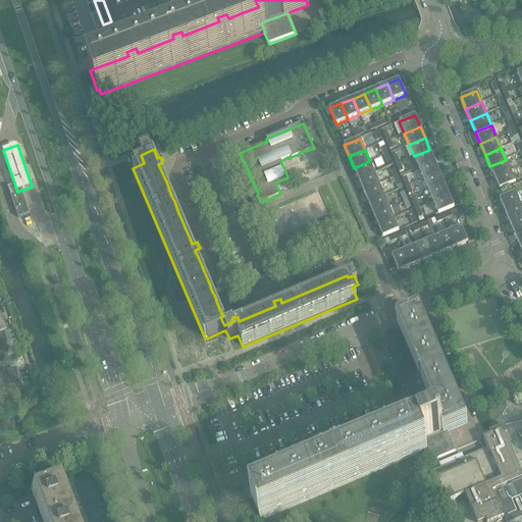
[(414,156),(419,168),(434,161),(429,150),(414,156)]
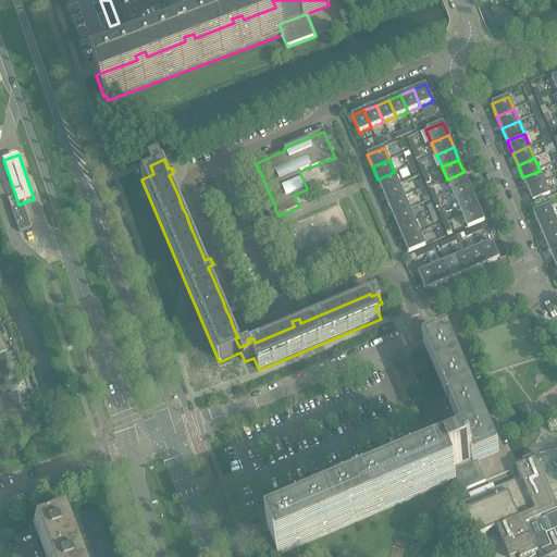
[(540,171),(522,177),(528,189),(545,183),(540,171)]
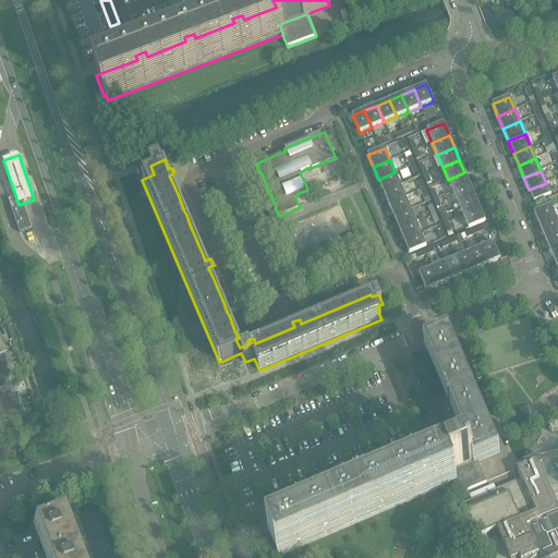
[(378,180),(383,192),(400,184),(395,172),(378,180)]
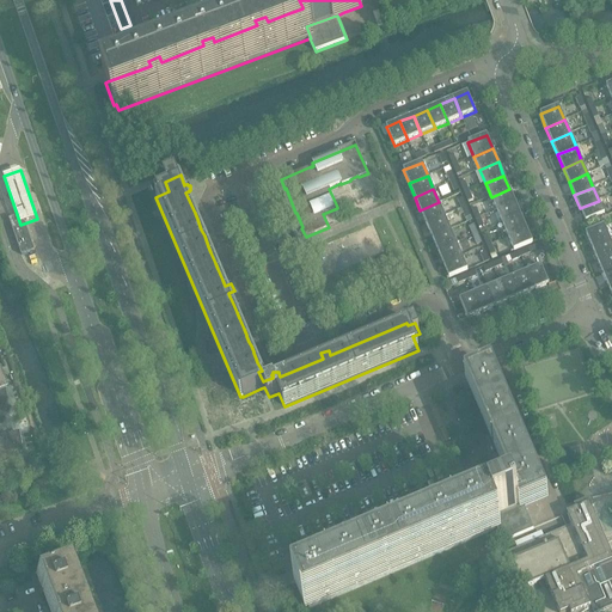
[(491,197),(496,210),(515,202),(509,189),(491,197)]
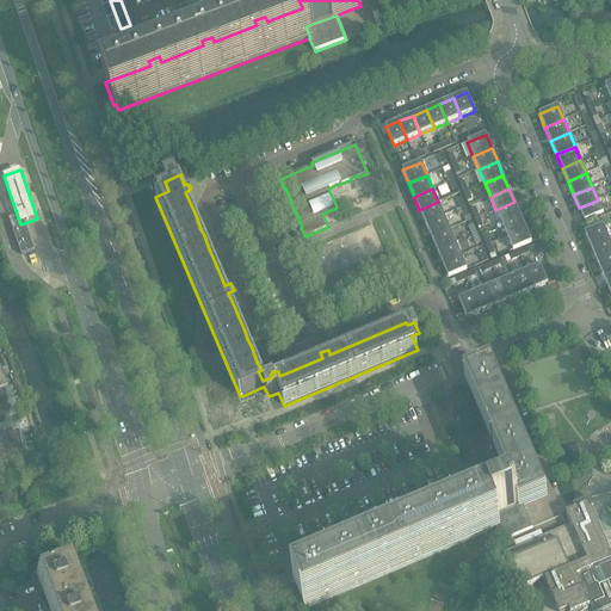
[(598,201),(579,208),(585,222),(604,214),(598,201)]
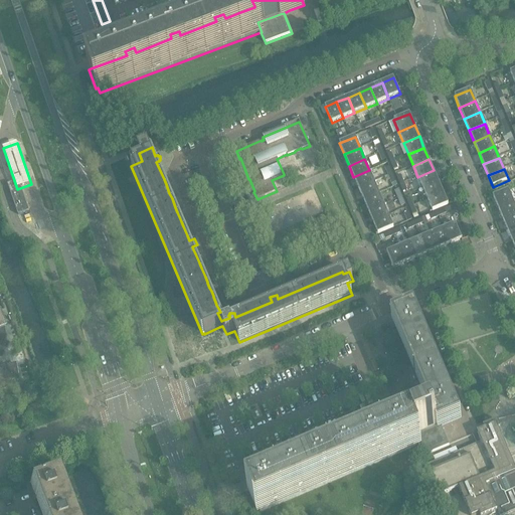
[(353,177),(358,188),(374,182),(369,170),(353,177)]
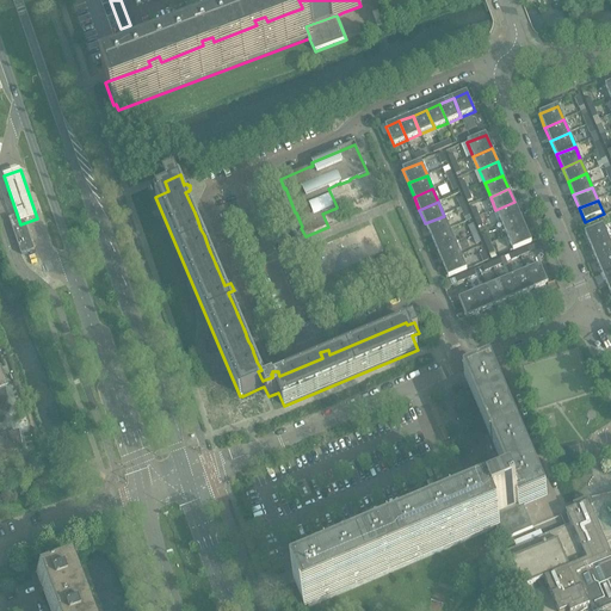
[(495,210),(501,223),(520,215),(514,202),(495,210)]
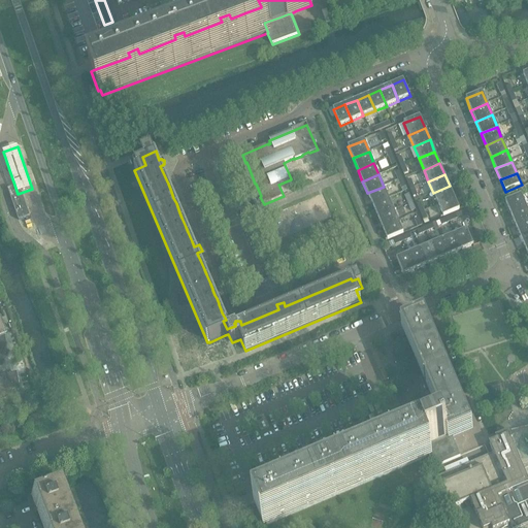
[(433,193),(438,204),(455,198),(450,186),(433,193)]
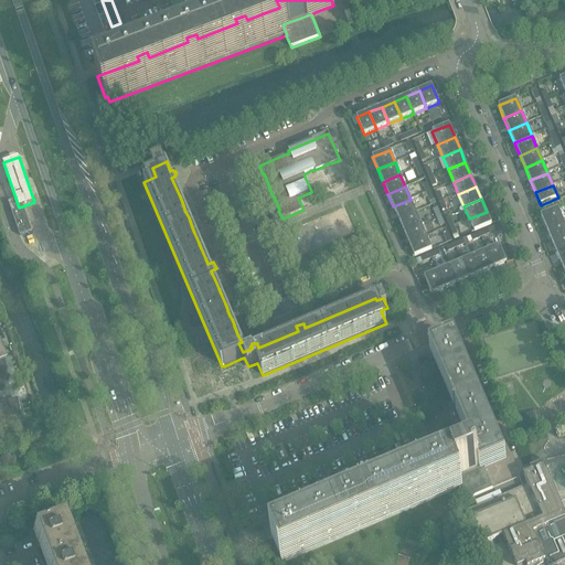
[(411,200),(393,206),(398,220),(416,212),(411,200)]
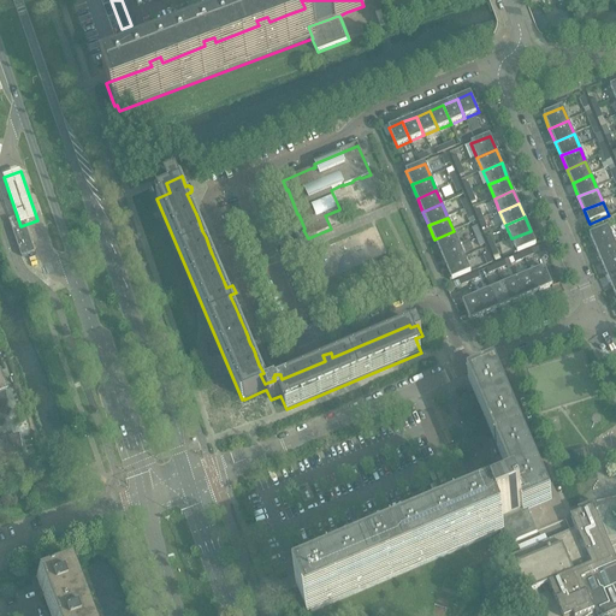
[(13,219),(9,221),(22,258),(35,253),(25,225),(13,219)]
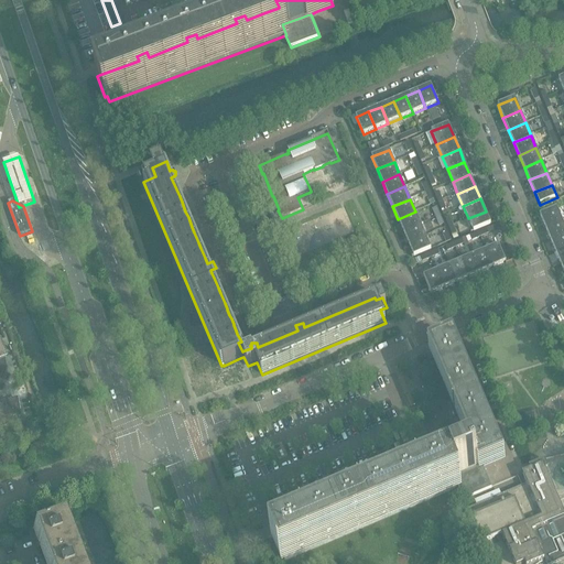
[(540,215),(544,228),(562,220),(556,208),(540,215)]
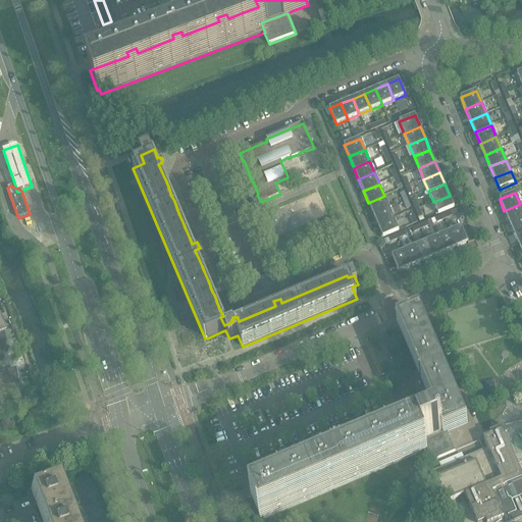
[(384,196),(368,203),(373,214),(389,207),(384,196)]
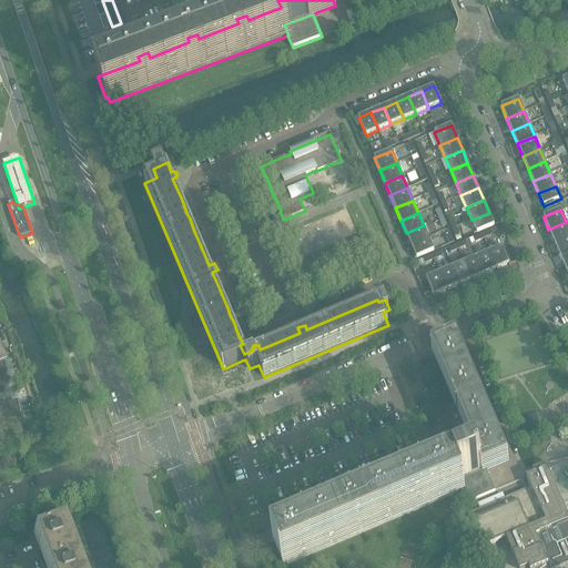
[(489,213),(472,220),(477,233),(494,225),(489,213)]
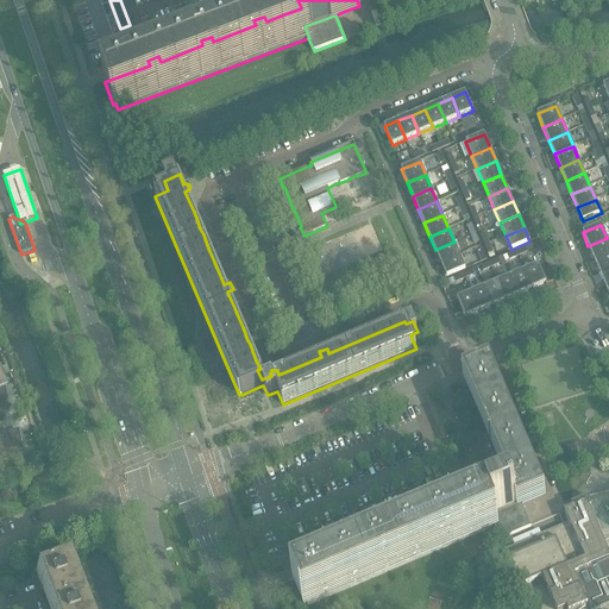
[(608,243),(607,238),(588,246),(594,259),(608,252),(608,243)]
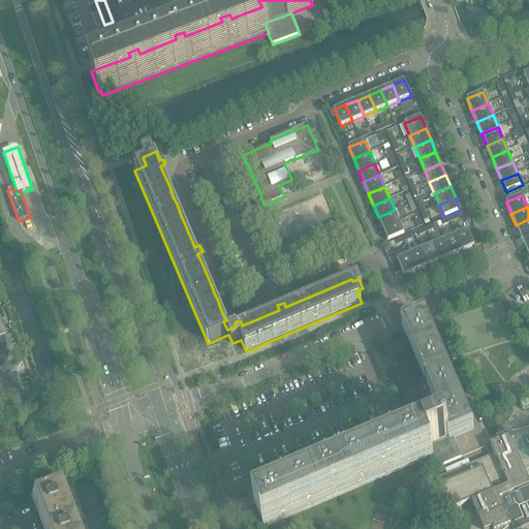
[(395,210),(378,217),(383,228),(399,222),(395,210)]
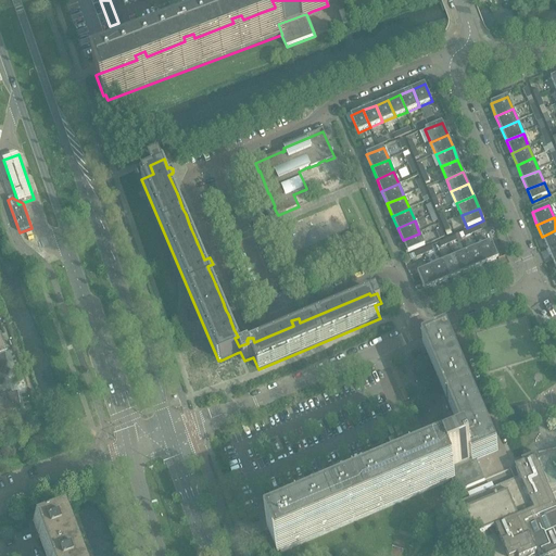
[(555,230),(542,237),(547,249),(555,245),(555,230)]
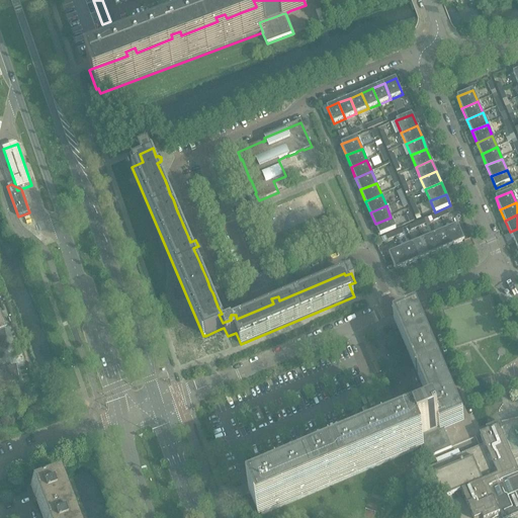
[(396,229),(391,218),(375,224),(379,236),(396,229)]
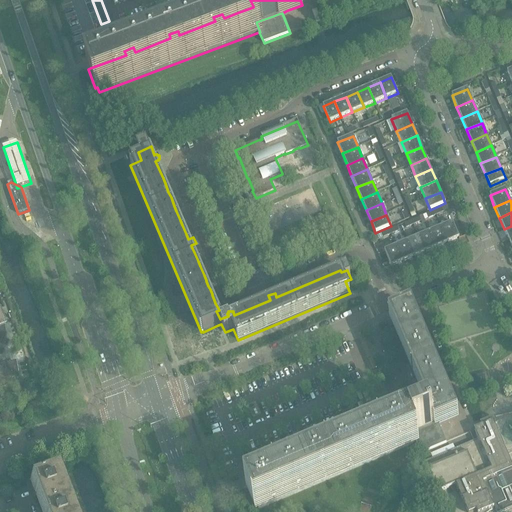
[(452,222),(441,227),(448,243),(459,238),(452,222)]
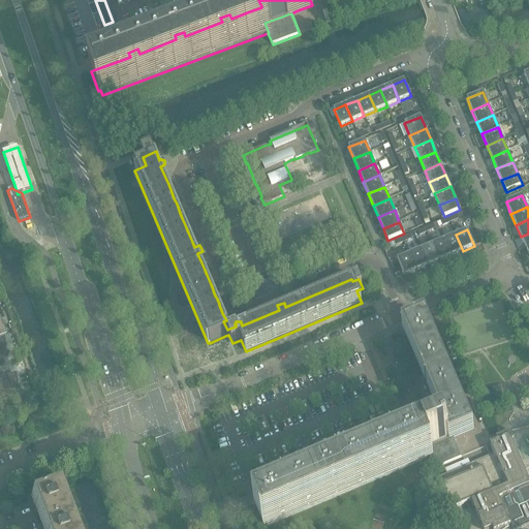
[(456,235),(444,240),(450,255),(463,251),(456,235)]
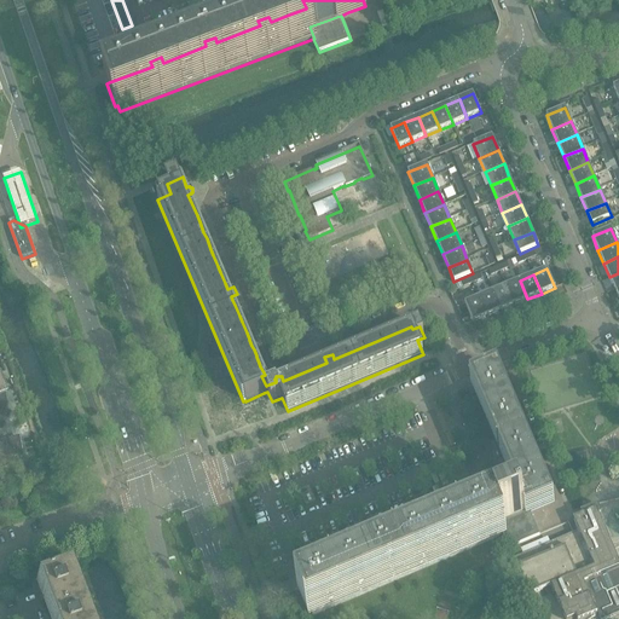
[(520,281),(505,287),(514,305),(527,299),(520,281)]
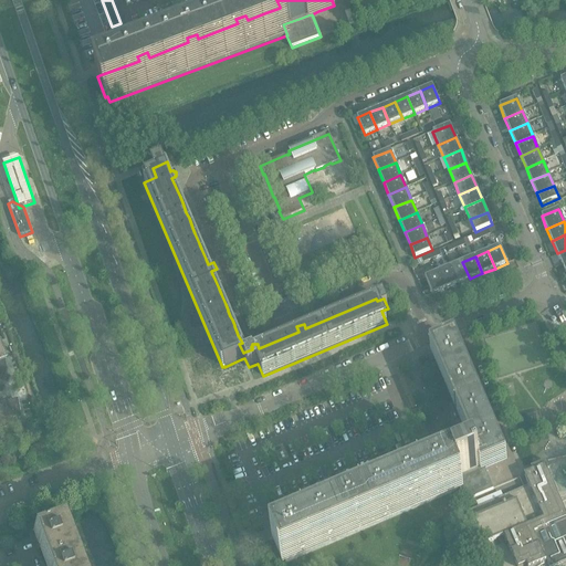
[(462,262),(450,266),(458,284),(470,279),(462,262)]
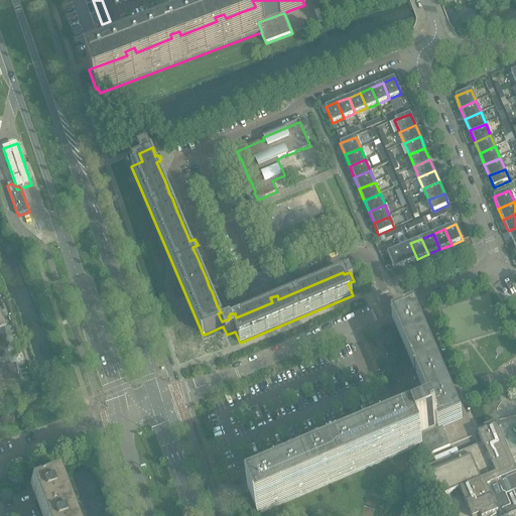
[(410,243),(399,248),(405,264),(417,259),(410,243)]
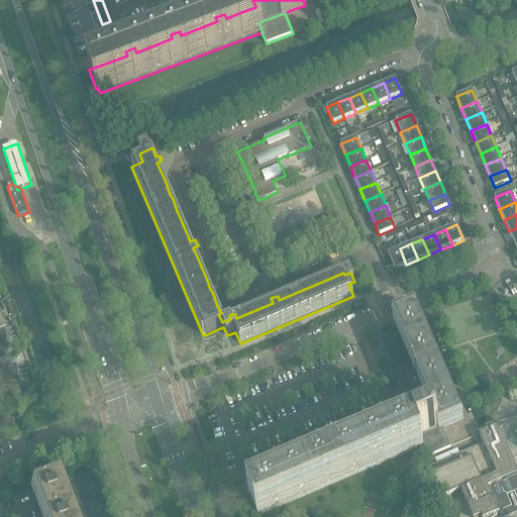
[(400,248),(388,253),(395,270),(406,265),(400,248)]
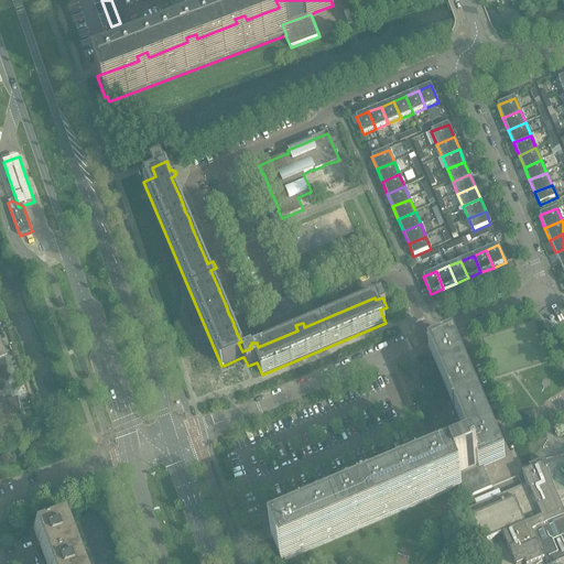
[(423,281),(418,283),(421,292),(426,290),(423,281)]
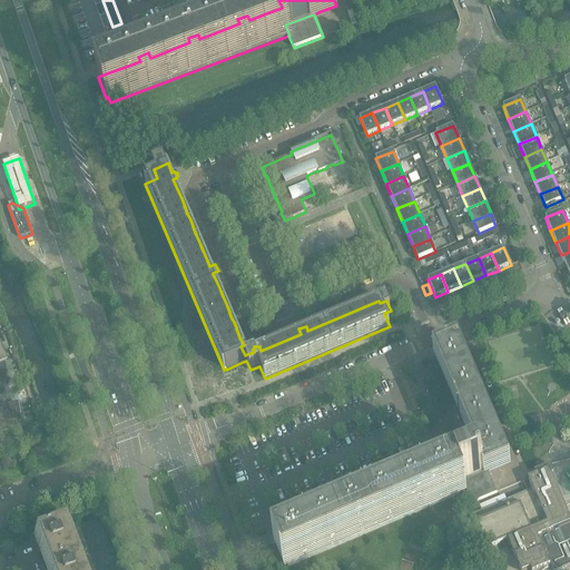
[(0,342),(0,434),(13,430),(12,424),(21,421),(18,403),(0,405),(0,362),(7,360),(5,353),(0,342)]
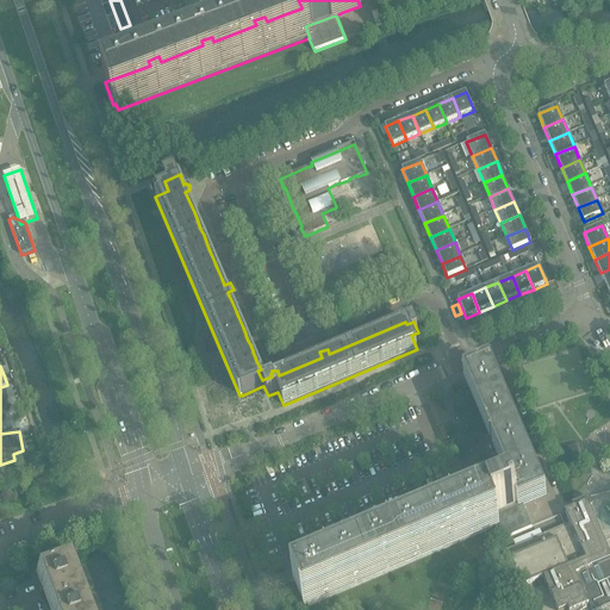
[(503,478),(503,475),(484,484),(492,502),(485,504),(484,502),(460,512),(456,504),(442,509),(446,517),(397,539),(394,530),(380,536),(384,545),(335,565),(331,556),(318,562),(322,571),(297,582),(307,608),(496,528),(500,541),(531,528),(523,506),(546,497),(491,368),(466,380),(489,436),(486,437),(491,450),(495,449),(506,477),(503,478)]
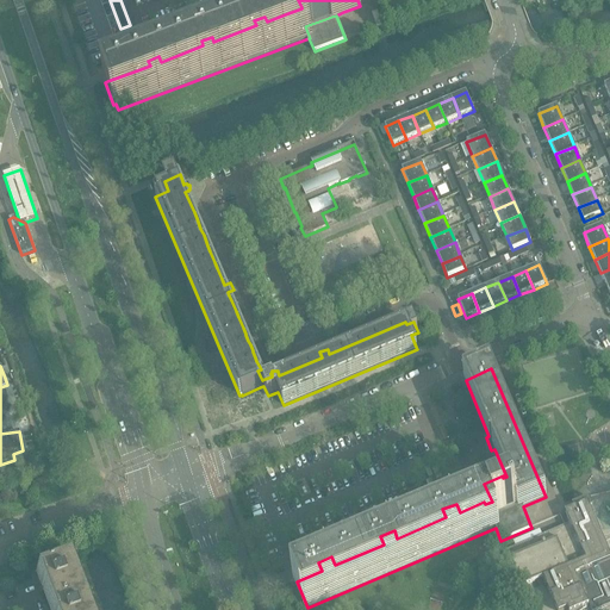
[(41,460),(31,462),(35,472),(43,468),(41,460)]
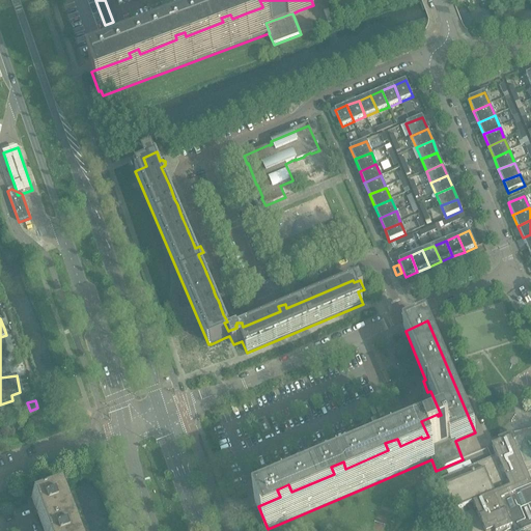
[(266,418),(257,422),(262,435),(271,430),(266,418)]
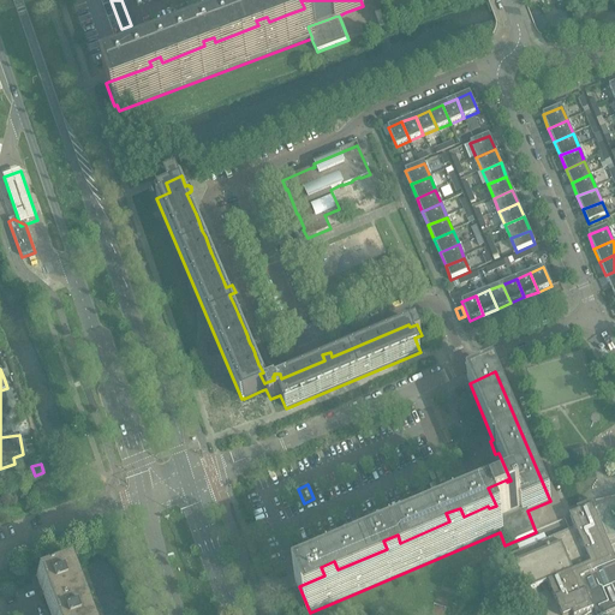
[(512,555),(511,555),(514,563),(513,565),(525,592),(545,584),(548,583),(549,585),(561,614),(571,614),(572,614),(583,614),(593,610),(595,614),(602,614),(614,609),(614,559),(595,512),(598,511),(595,502),(577,509),(578,512),(572,515),(569,515),(569,517),(571,517),(571,518),(574,527),(569,530),(519,551),(512,555)]
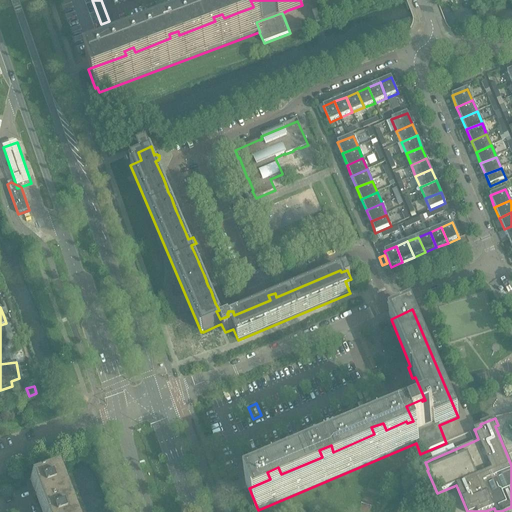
[(54,471),(30,481),(41,510),(65,501),(54,471)]
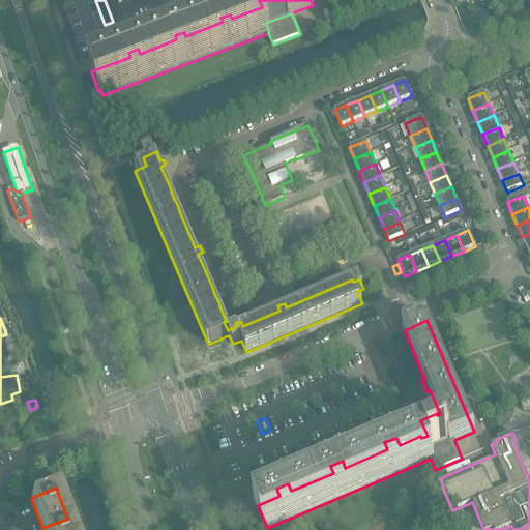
[(470,503),(466,505),(469,511),(475,508),(473,504),(472,502),(470,503)]
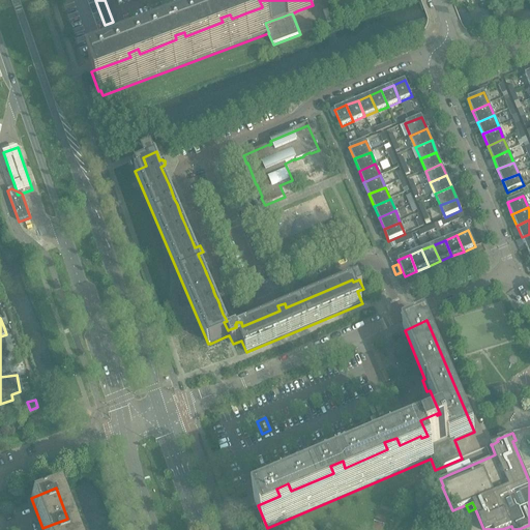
[(71,529),(67,519),(42,528),(42,529),(71,529)]
